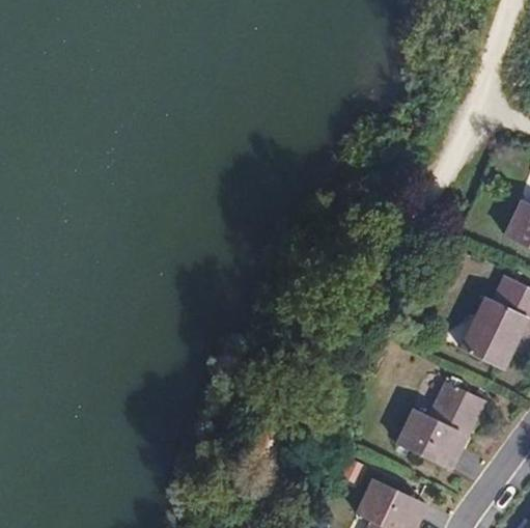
[(529,196),(524,193),(506,230),(529,242),(529,196)]
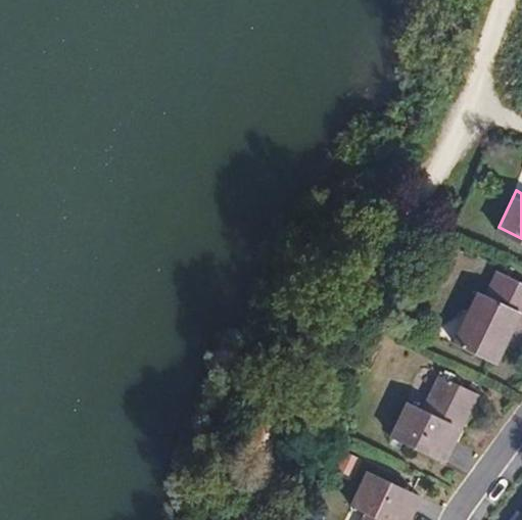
[(487,297),(479,293),(457,343),(497,363),(506,346),(515,327),(521,330),(521,329),(521,288),(496,277),(487,297)]
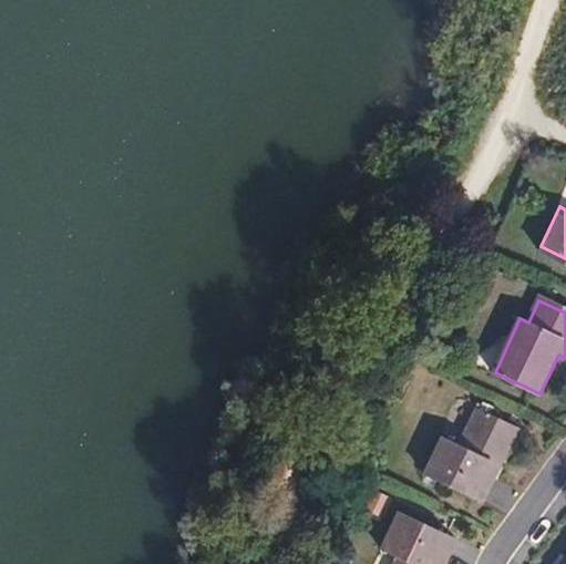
[(556,378),(565,358),(558,355),(548,376),(556,378)]
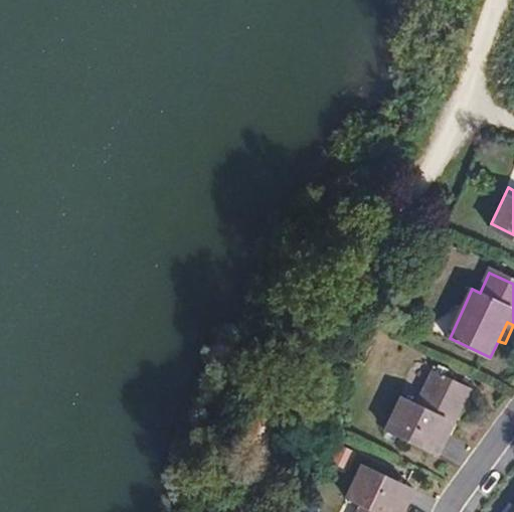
[(401,394),(386,430),(438,455),(450,432),(441,428),(450,409),(458,413),(471,388),(432,368),(415,401),(401,394)]
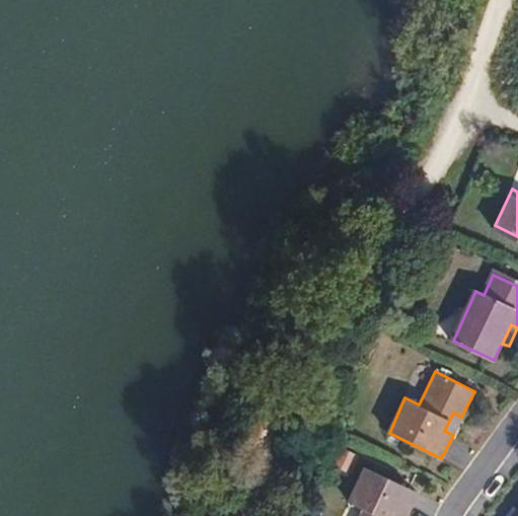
[(453,435),(461,417),(453,413),(444,431),(453,435)]
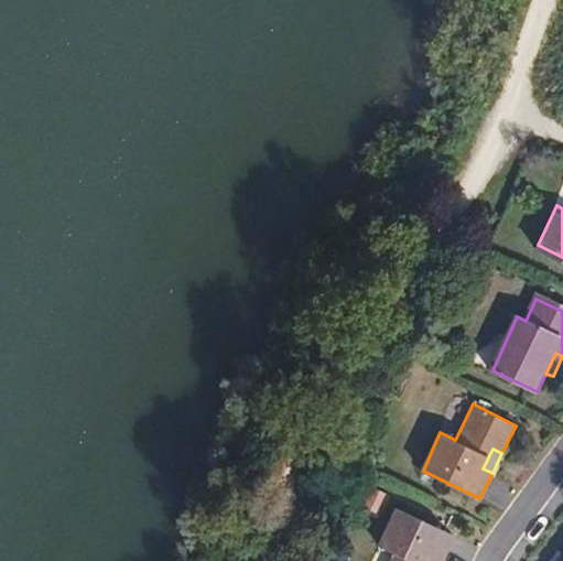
[(456,536),(398,509),(379,548),(392,554),(389,560),(432,560),(433,558),(437,560),(443,560),(456,536)]
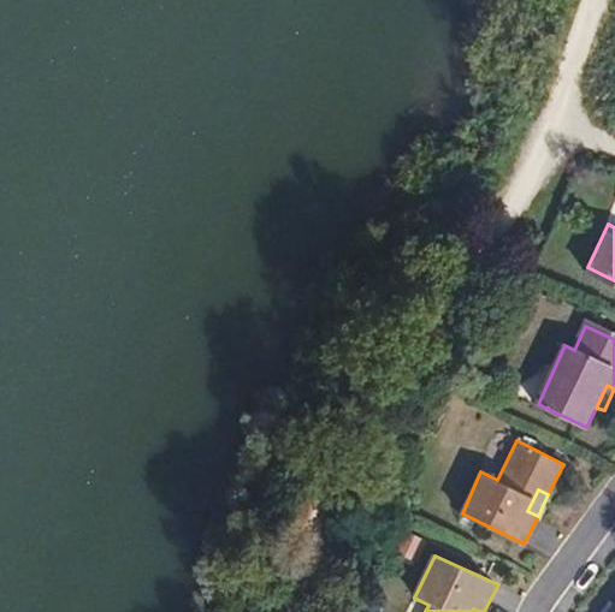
All buildings are outlined.
